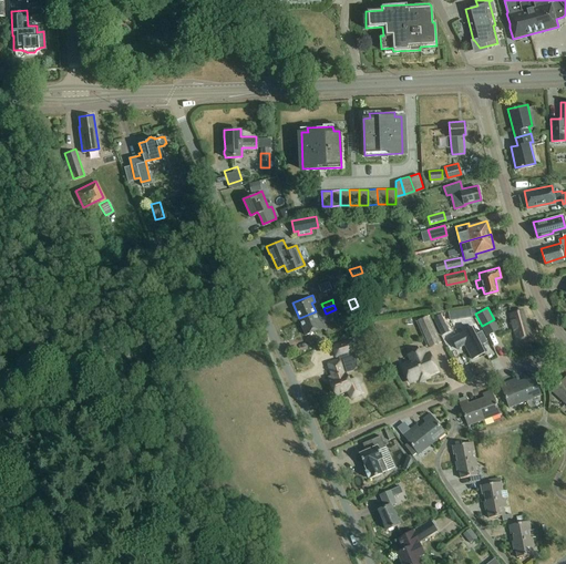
[(456,308),(448,309),(449,318),(458,317),(456,308)]
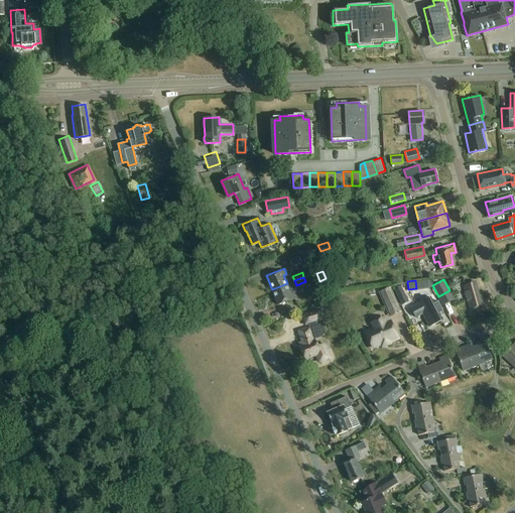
[(287,283),(272,289),(277,303),(295,296),(293,291),(295,290),(291,281),(287,283)]
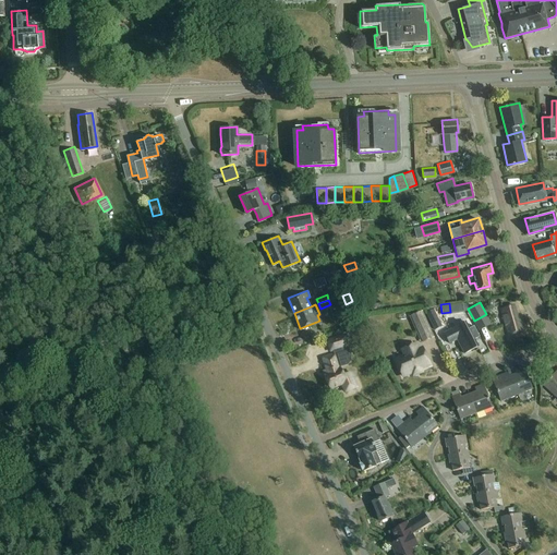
[(518,318),(513,304),(501,308),(508,334),(524,329),(521,317),(518,318)]
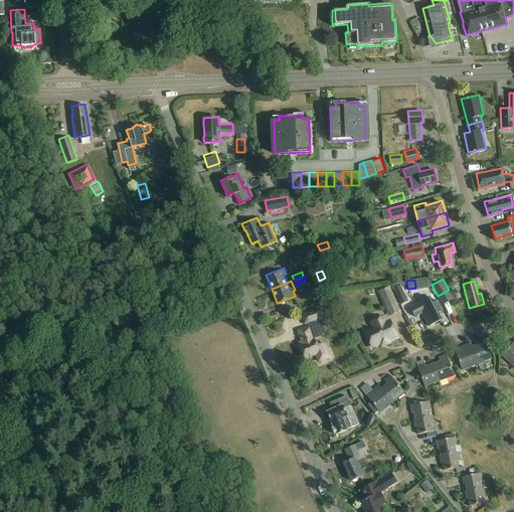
[(392,288),(400,303),(407,300),(399,284),(392,288)]
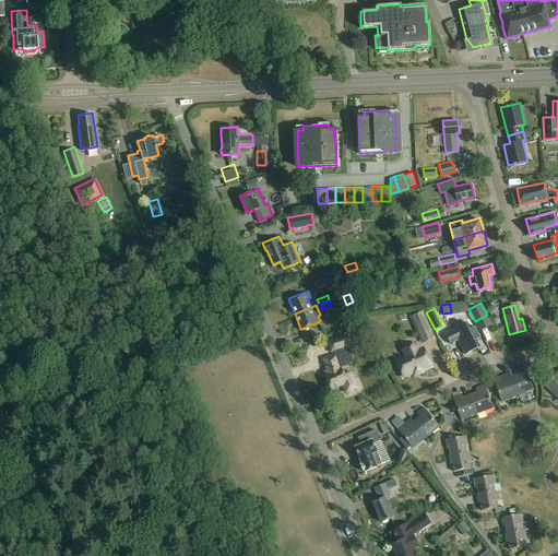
[(423,309),(410,315),(422,341),(435,335),(423,309)]
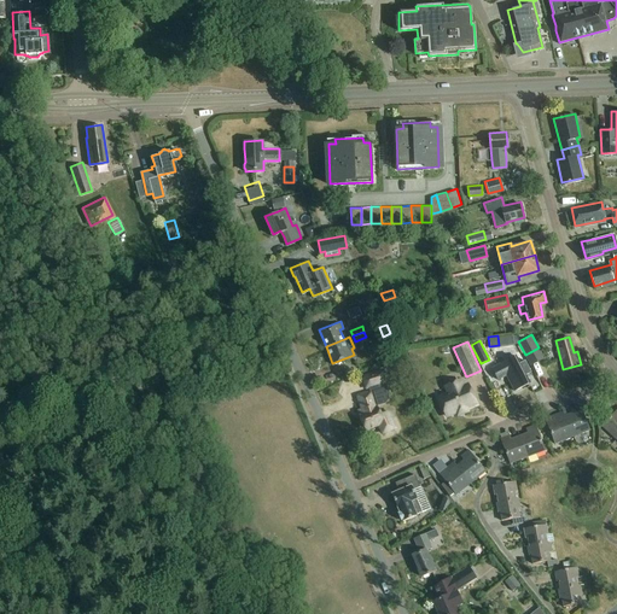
[(492,367),(498,378),(506,374),(514,390),(529,381),(516,355),(492,367)]
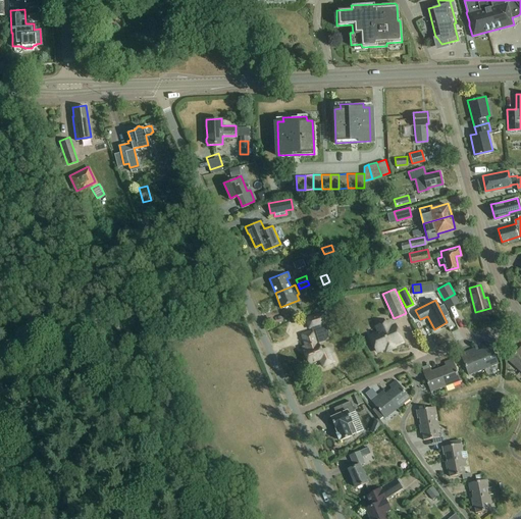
[(309,362),(320,358),(322,366),(333,362),(328,348),(321,351),(318,343),(324,340),(325,340),(326,339),(326,338),(327,338),(327,336),(327,335),(327,334),(325,326),(322,327),(321,322),(325,321),(323,313),(306,317),(309,326),(311,325),(312,329),(301,332),(305,345),(302,346),(305,354),(304,356),(303,358),(304,360),(306,361),(308,361),(309,362)]
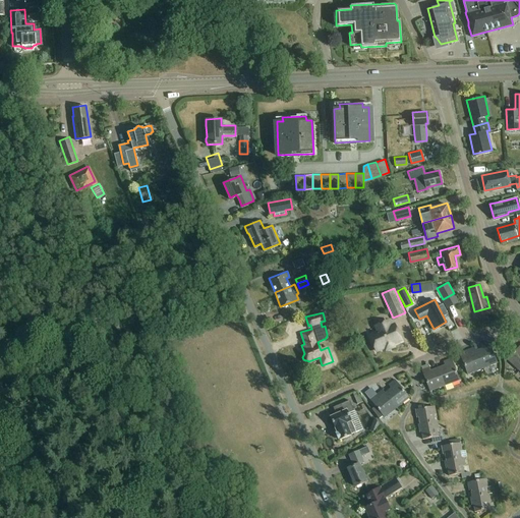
[(374,330),(367,333),(376,352),(384,348),(385,351),(395,346),(394,344),(402,340),(394,322),(390,324),(388,318),(372,325),(374,330)]
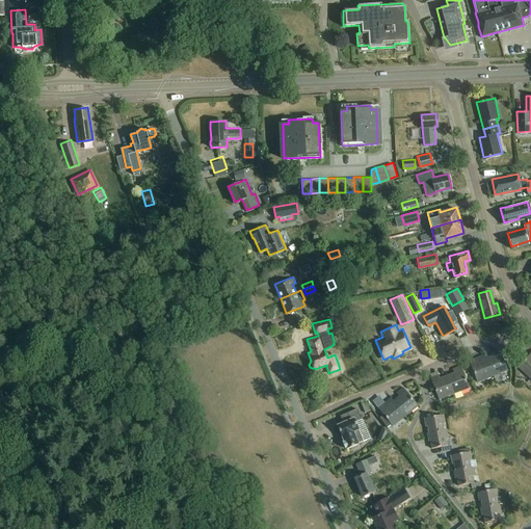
[(487,355),(485,356),(492,375),(507,369),(499,347),(490,350),(493,354),(487,355)]
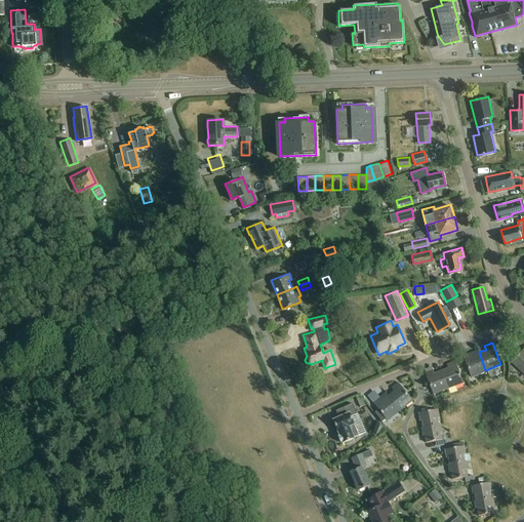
[(523,347),(511,361),(522,371),(523,369),(523,347)]
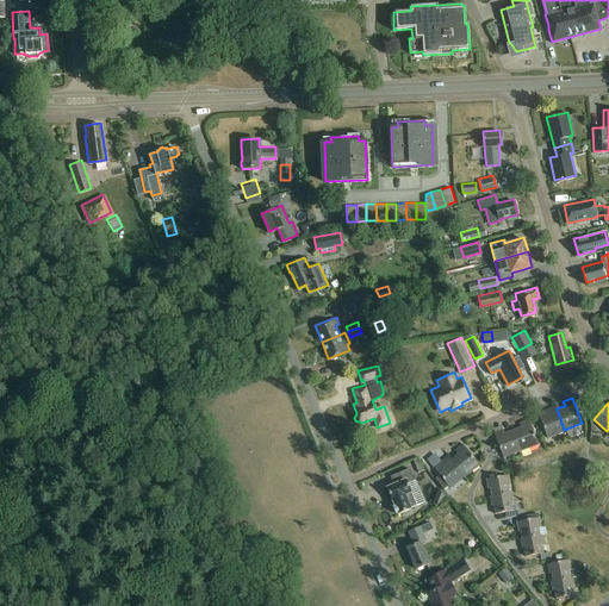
[(557,408),(554,405),(538,411),(548,436),(564,430),(557,408)]
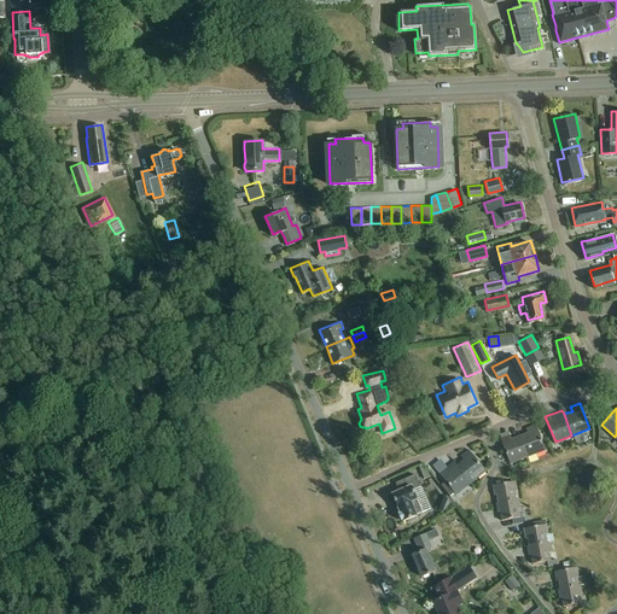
[(528,431),(518,434),(527,455),(545,449),(535,424),(525,427),(528,431)]
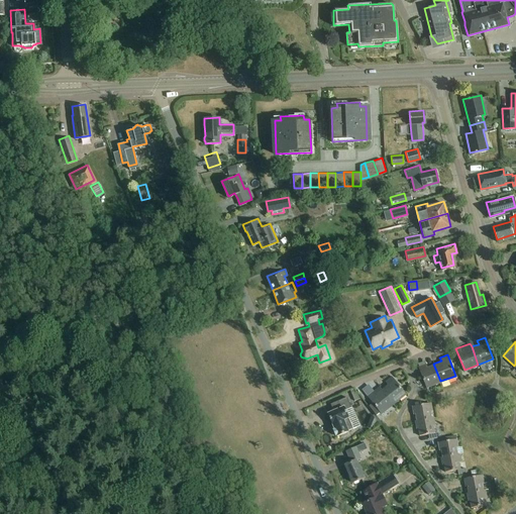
[(440,381),(433,364),(427,366),(425,363),(418,366),(426,387),(440,381)]
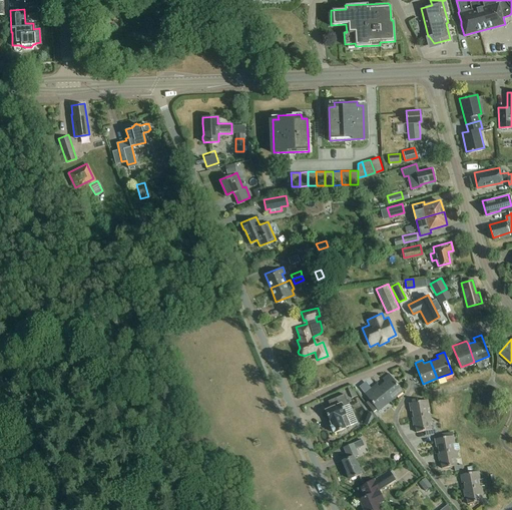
[(385,380),(378,385),(390,400),(402,390),(389,373),(383,377),(385,380)]
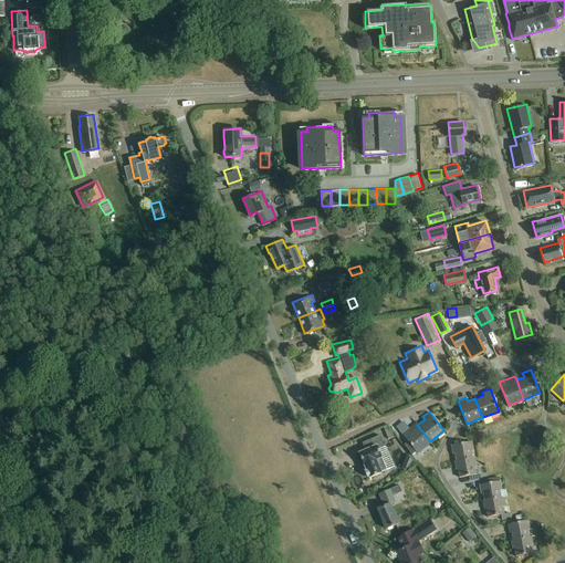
[(417,451),(430,441),(417,425),(416,423),(409,427),(403,433),(408,439),(404,444),(411,454),(416,449),(417,451)]
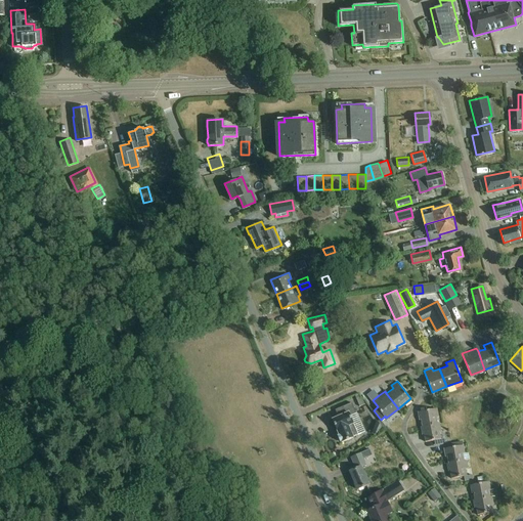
[(353,436),(352,435),(357,433),(349,415),(355,411),(350,400),(333,408),(336,415),(337,416),(332,418),(339,433),(337,434),(340,441),(342,440),(342,441),(353,436)]
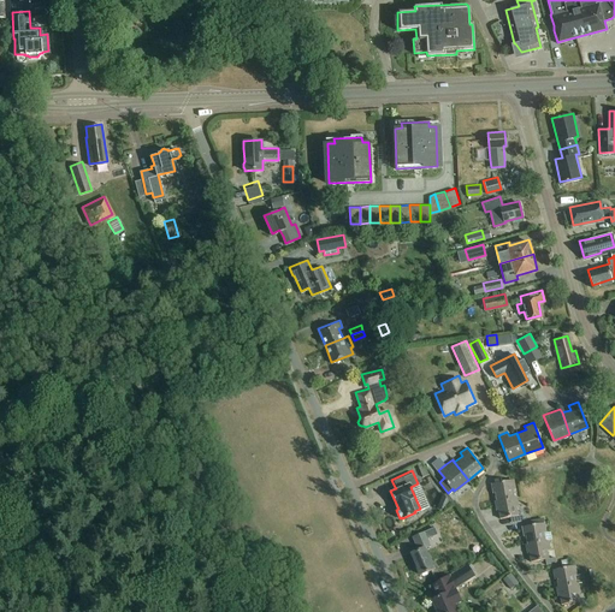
[(495,487),(496,499),(514,497),(516,495),(514,495),(513,488),(515,487),(513,479),(491,482),(492,488),(495,487)]
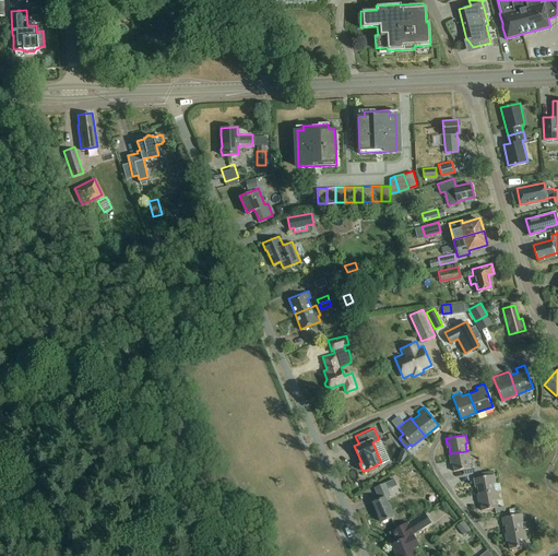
[(466,451),(450,453),(449,454),(449,459),(451,459),(453,470),(467,468),(469,473),(474,472),(474,466),(470,466),(469,459),(470,459),(469,450),(466,451)]
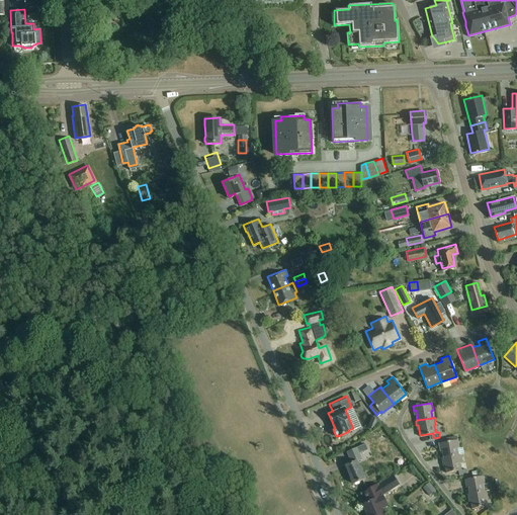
[(441,446),(443,456),(458,453),(456,447),(458,446),(457,439),(453,439),(453,435),(446,437),(446,441),(439,442),(439,446),(441,446)]
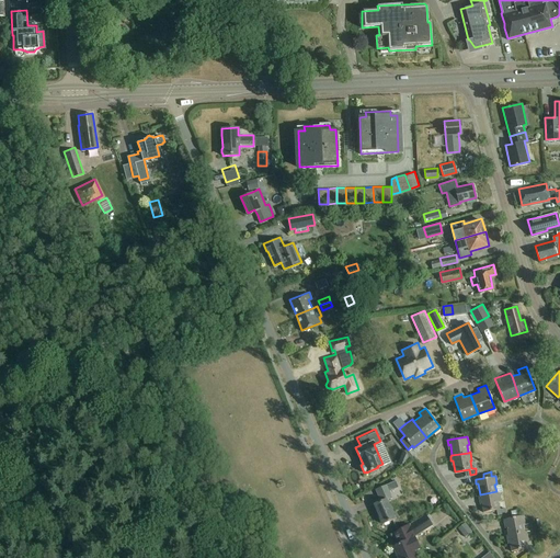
[(396,480),(387,485),(376,489),(381,500),(374,503),(383,522),(395,516),(386,498),(391,496),(388,489),(398,486),(396,480)]
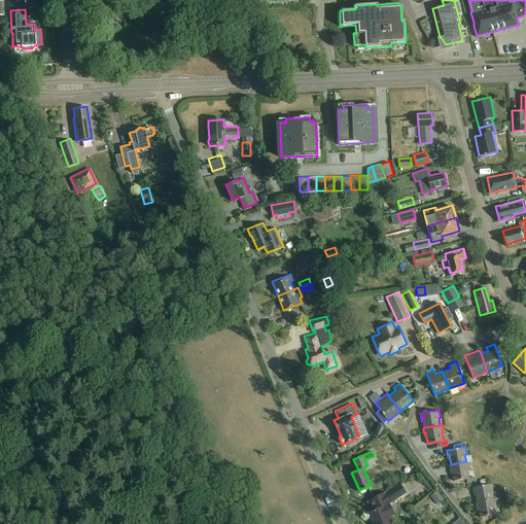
[(466,461),(451,464),(450,465),(450,469),(452,468),(454,480),(468,477),(467,469),(469,469),(468,461),(466,461)]
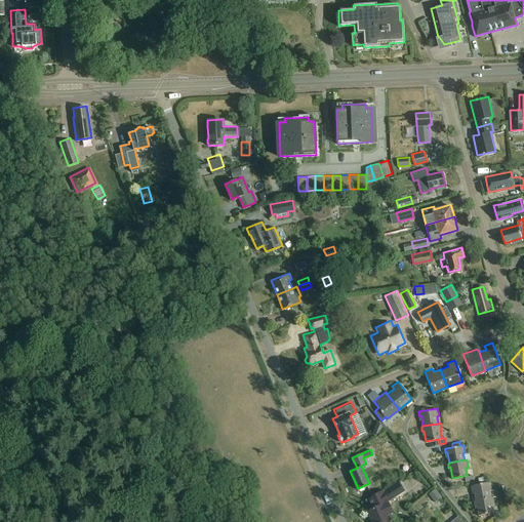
[(391,505),(388,500),(405,490),(398,479),(383,489),(371,496),(375,506),(367,510),(370,517),(372,521),(386,521),(384,515),(389,513),(386,507),(391,505)]
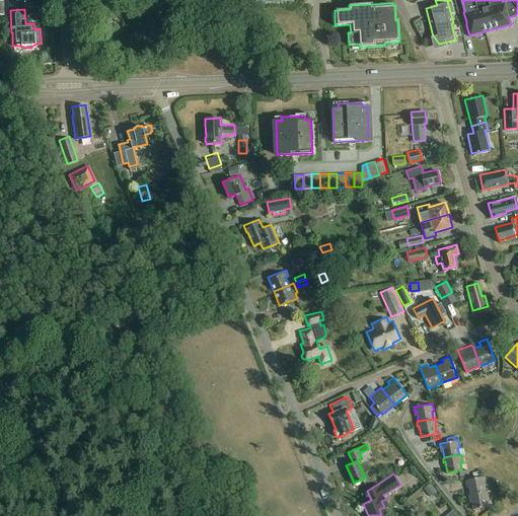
[(468,484),(470,494),(485,491),(484,484),(486,484),(484,475),(465,480),(466,484),(468,484)]
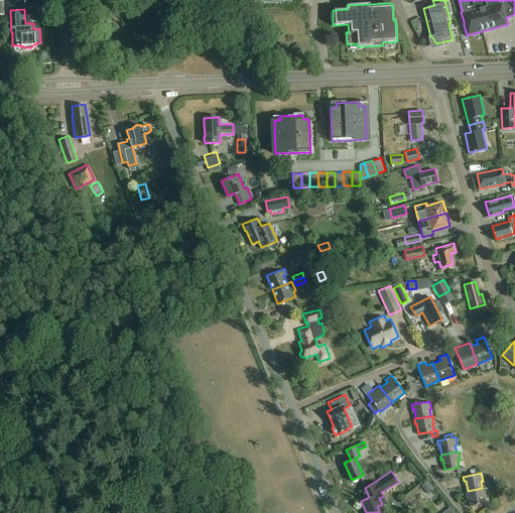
[(426,480),(420,484),(427,493),(433,489),(426,480)]
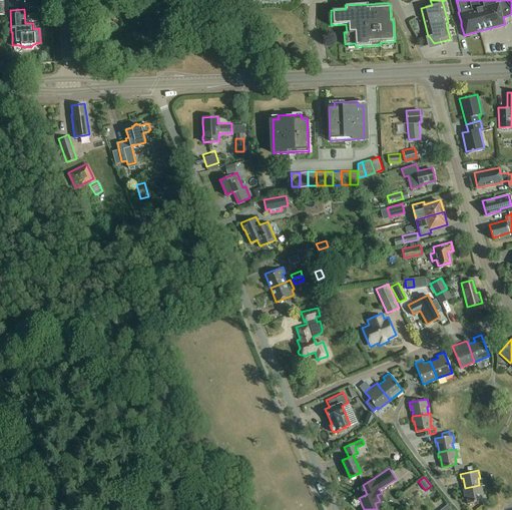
[(479,485),(465,488),(463,488),(464,493),(465,492),(467,503),(482,500),(480,492),(482,492),(481,485),(479,485)]
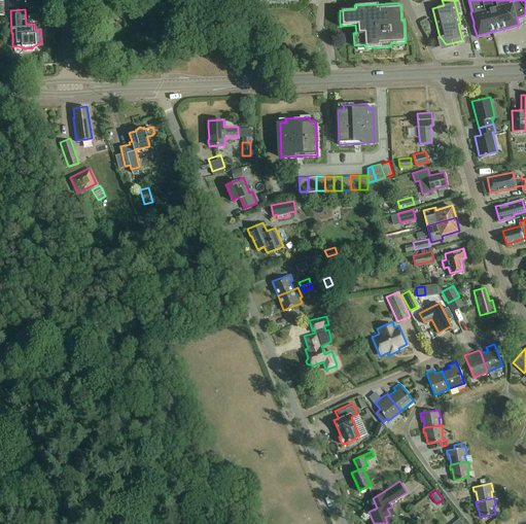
All buildings are outlined.
